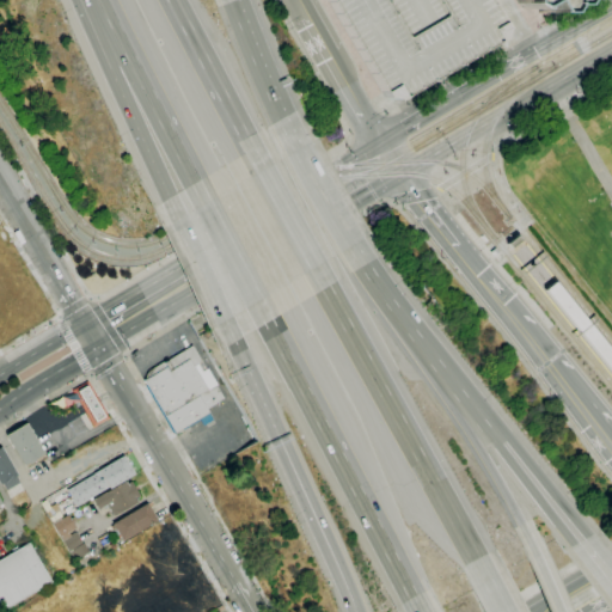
[(328,0),(381,92),(385,98),(395,101),(403,96),(493,43),(501,38),(503,28),(500,22),(488,0),(328,0)]
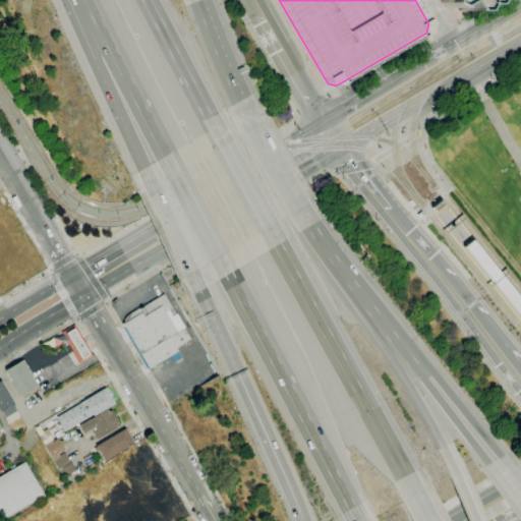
[(482,0),(480,4),(473,4),(469,11),(458,11),(460,8),(455,1),(448,6),(447,8),(438,2),(438,0),(482,0)]
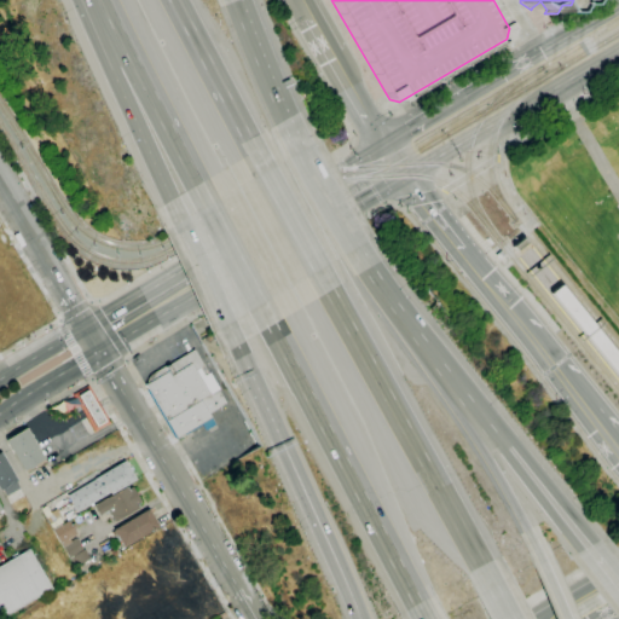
[(516,252),(513,247),(524,238),(527,242),(516,252)]
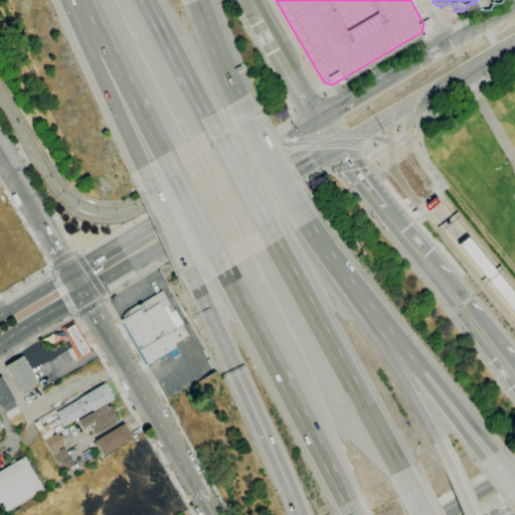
[(514,314),(458,244),(468,236),(514,295),(514,314)]
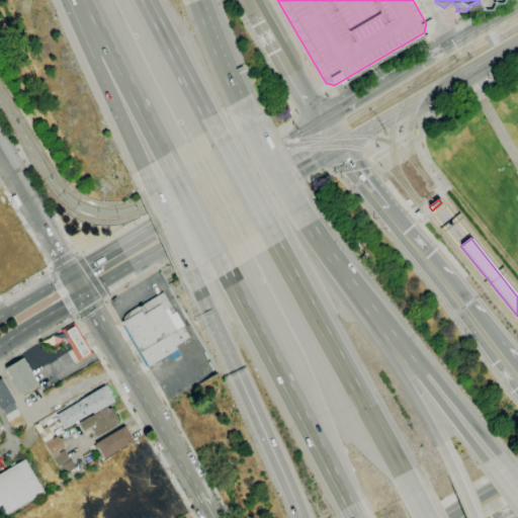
[(150,367),(149,366),(147,367),(122,327),(124,326),(121,322),(123,321),(122,321),(123,319),(123,318),(124,316),(125,315),(127,313),(131,311),(138,307),(139,308),(163,292),(175,313),(176,312),(184,326),(183,327),(190,337),(175,346),(181,355),(172,360),(169,356),(150,367)]
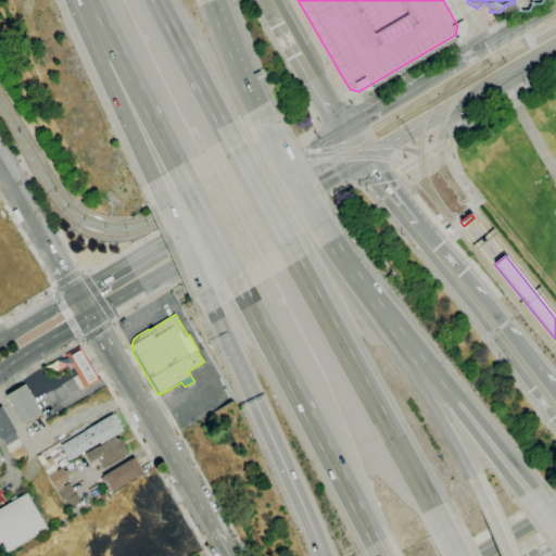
[(85,388),(65,354),(68,353),(67,351),(75,346),(76,348),(78,346),(99,380),(85,388)]
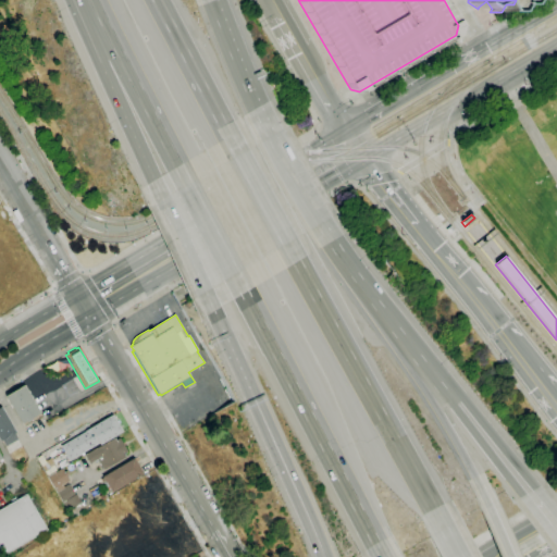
[(22,424),(5,397),(24,385),(40,412),(38,413),(40,417),(32,422),(31,420),(27,422),(26,421),(22,423),(22,424)]
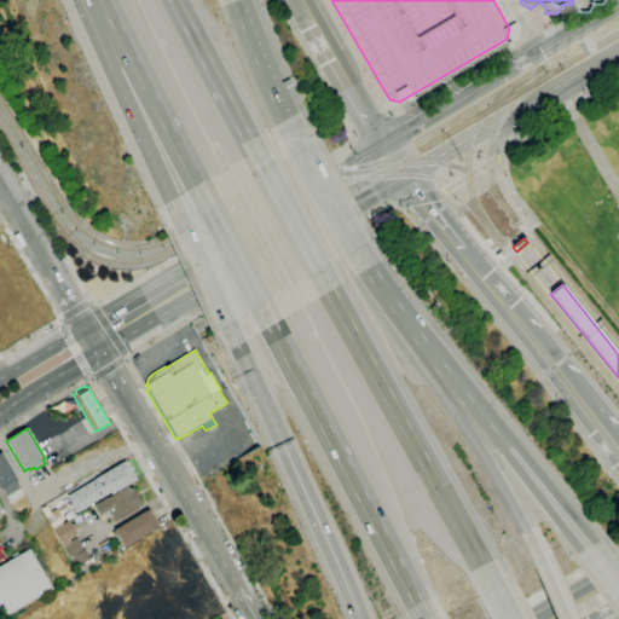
[(6,496),(3,489),(0,490),(0,452),(1,452),(17,480),(15,481),(19,489),(6,496)]
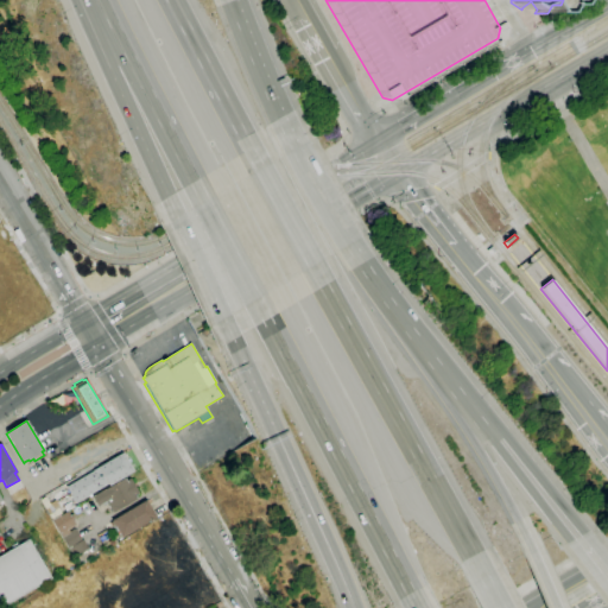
[(74,502),(64,487),(92,472),(90,469),(121,451),(133,472),(107,487),(106,485),(74,502)]
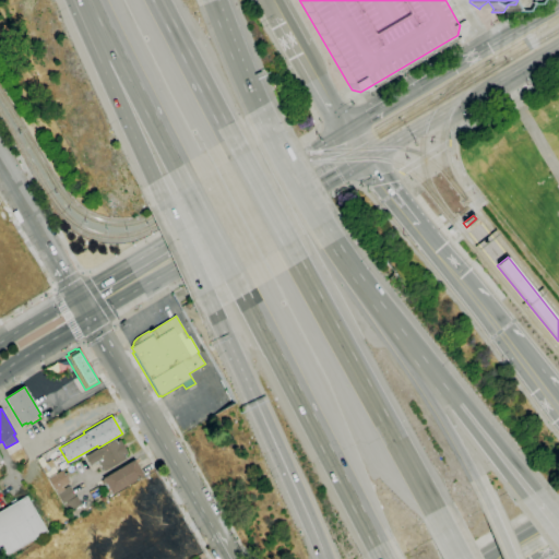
[(103,472),(97,461),(90,465),(84,456),(115,439),(116,442),(120,440),(128,453),(125,455),(126,459),(103,472)]
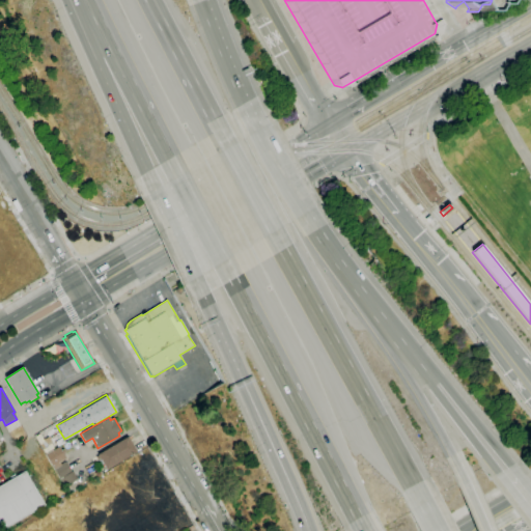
[(106,470),(100,458),(98,459),(95,456),(98,455),(98,454),(128,437),(136,452),(106,470)]
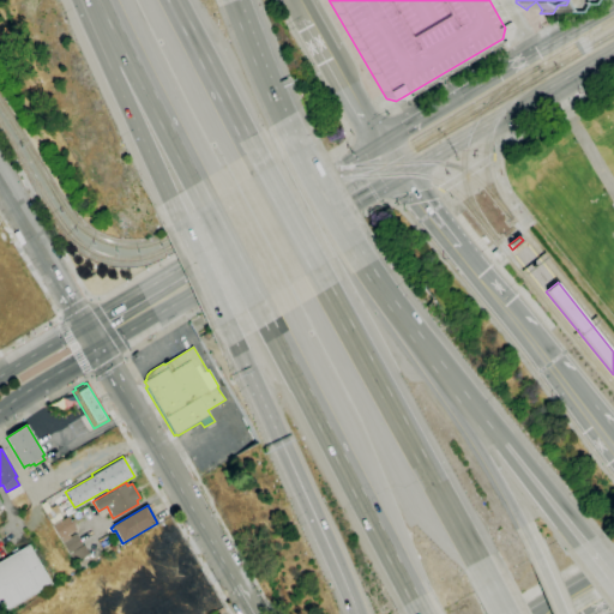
[(74,563),(52,525),(67,516),(76,530),(68,535),(70,537),(76,534),(88,553),(74,563)]
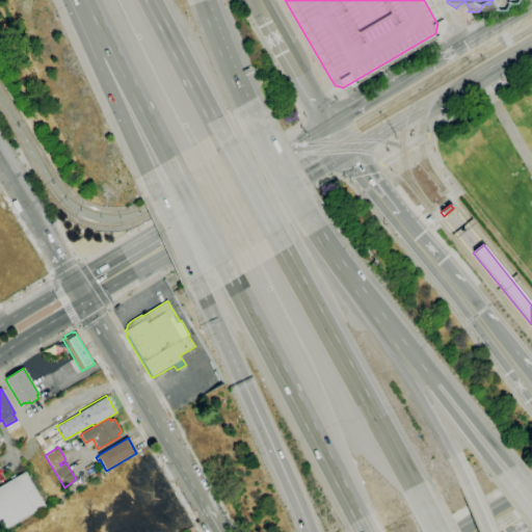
[(0,531),(0,486),(24,472),(45,506),(0,531)]
